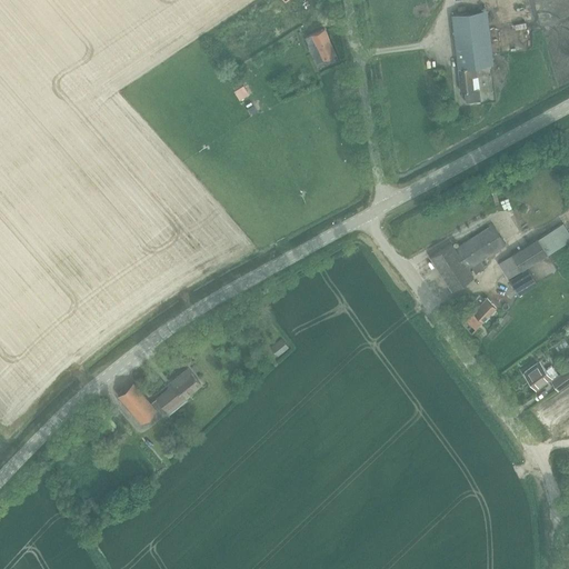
[(478,66),(492,65),(486,10),(451,13),(457,57),(477,55),(478,66)]
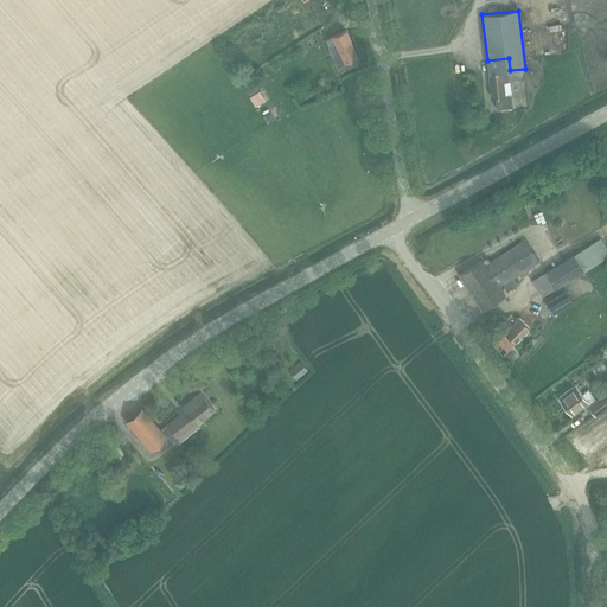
[(346,30),(325,39),(328,48),(337,44),(342,56),(333,58),(338,68),(358,58),(356,51),(355,51),(351,42),(346,30)]
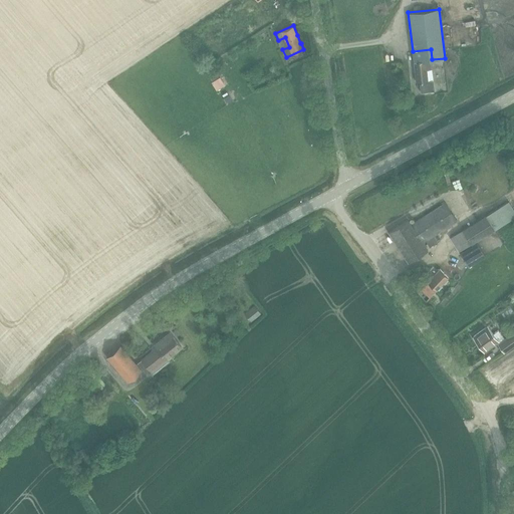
[(431,49),(413,51),(415,69),(412,70),(412,73),(415,72),(416,81),(419,81),(420,91),(434,90),(431,68),(430,59),(432,59),(431,49)]
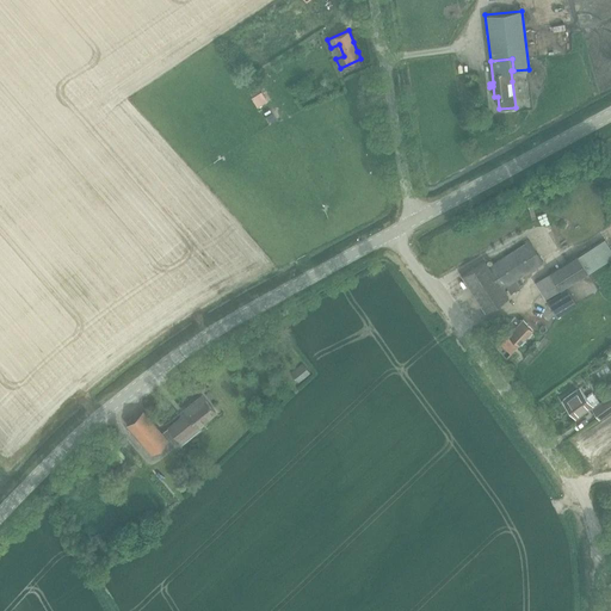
[(610,251),(605,240),(535,282),(545,298),(610,258),(610,251)]
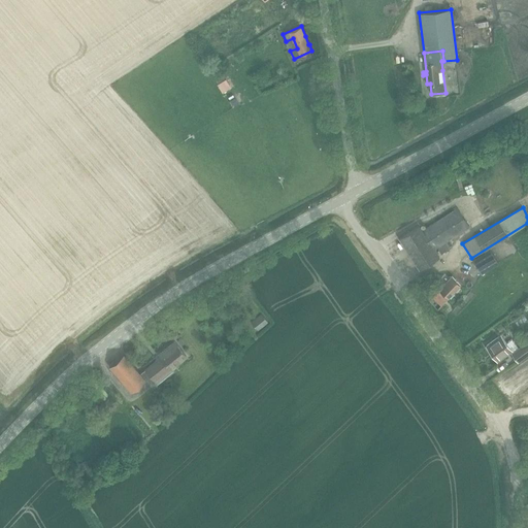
[(437,246),(469,226),(458,208),(425,229),(427,231),(423,233),(419,226),(399,238),(420,270),(439,258),(432,246),(435,244),(437,246)]
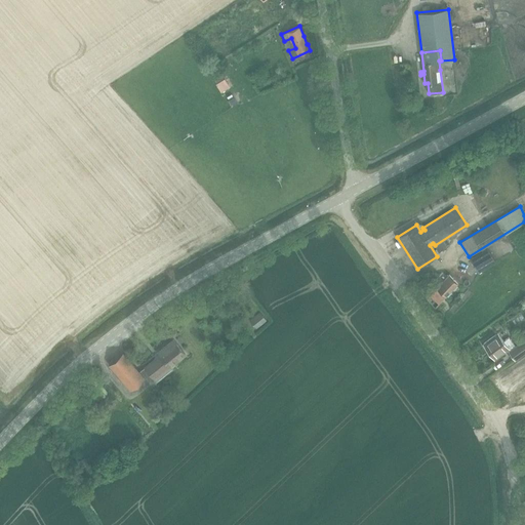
[(439,252),(447,247),(443,241),(435,246),(439,252)]
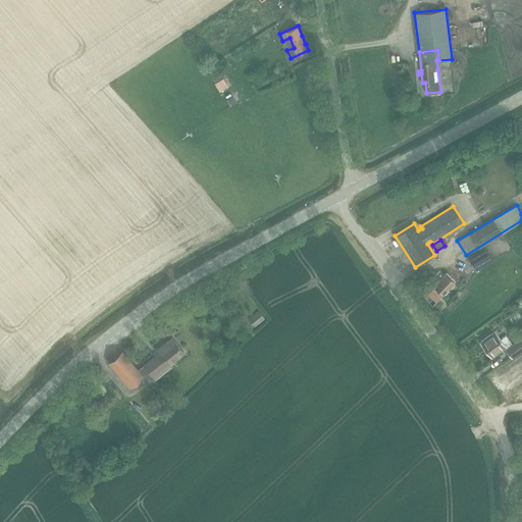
[(475,270),(492,260),(484,246),(467,257),(475,270)]
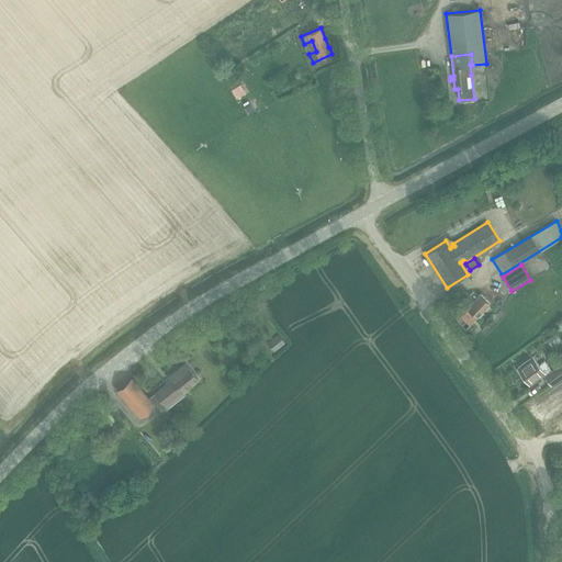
[(470,325),(491,303),(481,294),(464,314),(467,316),(463,319),(470,325)]
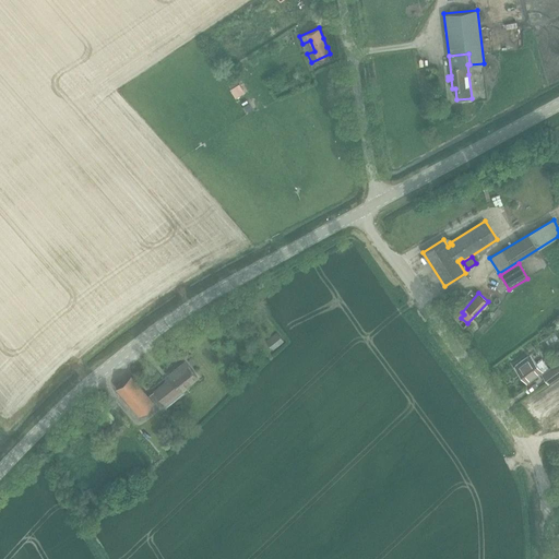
[(277,333),(266,341),(273,349),(285,342),(277,333)]
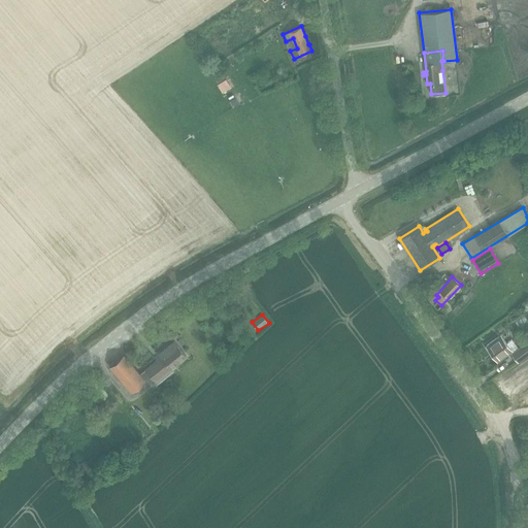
[(505,342),(500,335),(486,345),(498,362),(513,352),(519,361),(527,355),(527,338),(517,345),(512,338),(505,342)]
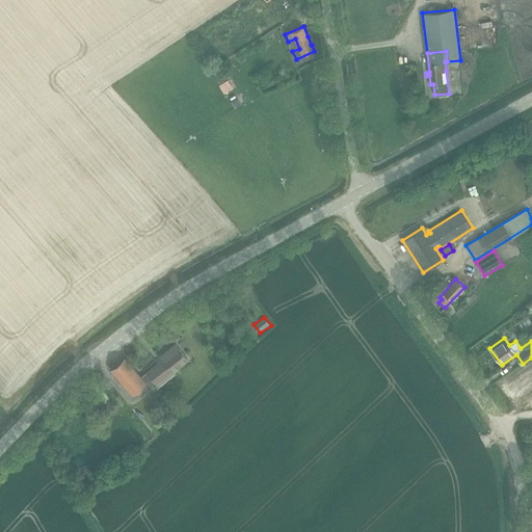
[(142,377),(147,382),(150,387),(160,387),(176,373),(174,371),(188,358),(177,344),(161,356),(164,360),(158,365),(157,364),(147,372),(148,372),(142,377)]
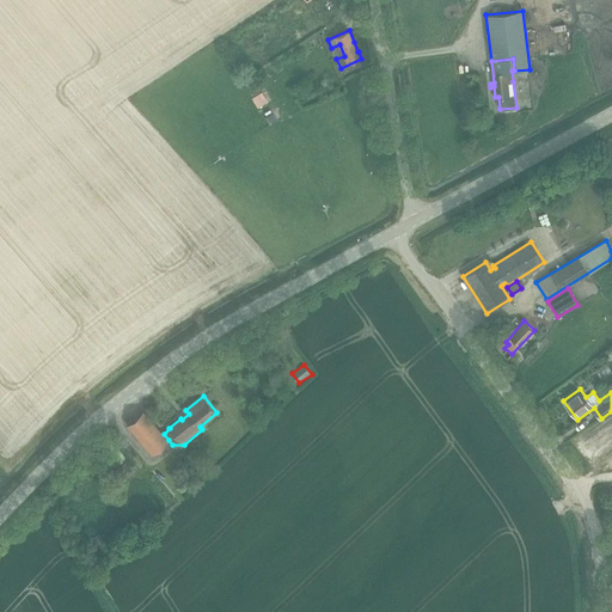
[(153,454),(169,440),(164,434),(144,410),(127,424),(153,454)]
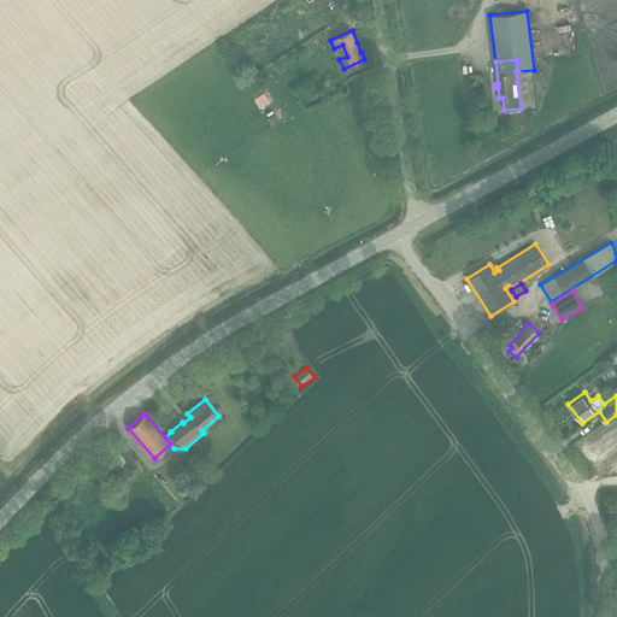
All buildings are outlined.
